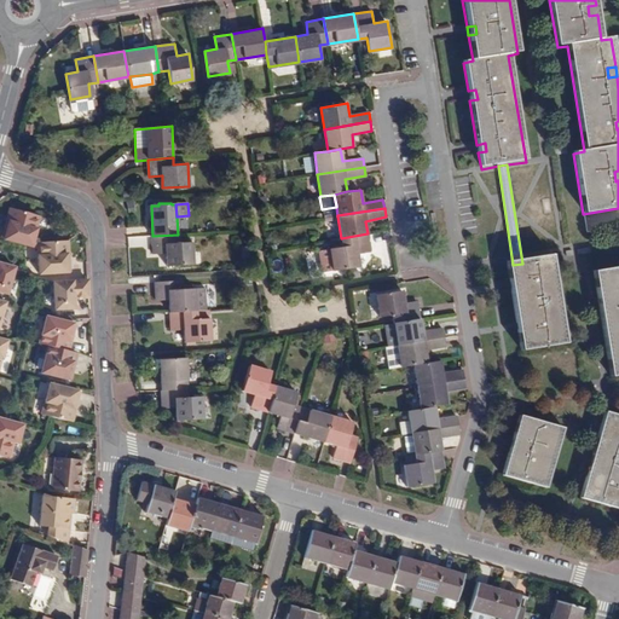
[(1,238),(32,247),(40,217),(13,209),(9,212),(6,221),(9,223),(6,231),(4,230),(1,238)]
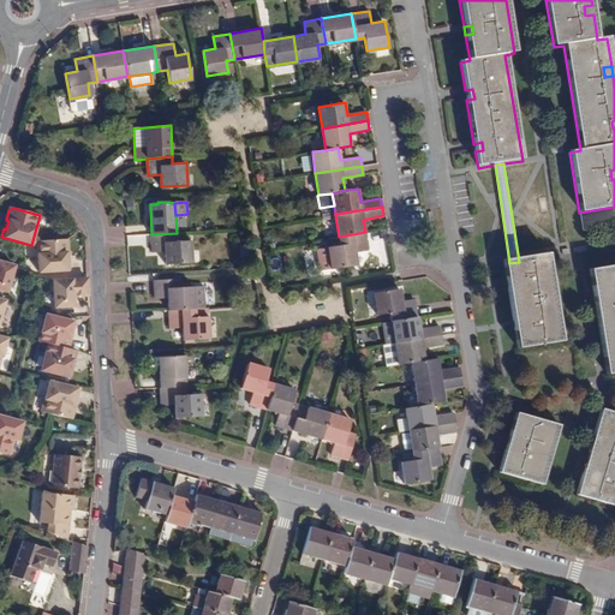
[(365,232),(339,237),(340,244),(328,246),(330,269),(357,266),(354,252),(368,250),(365,232)]
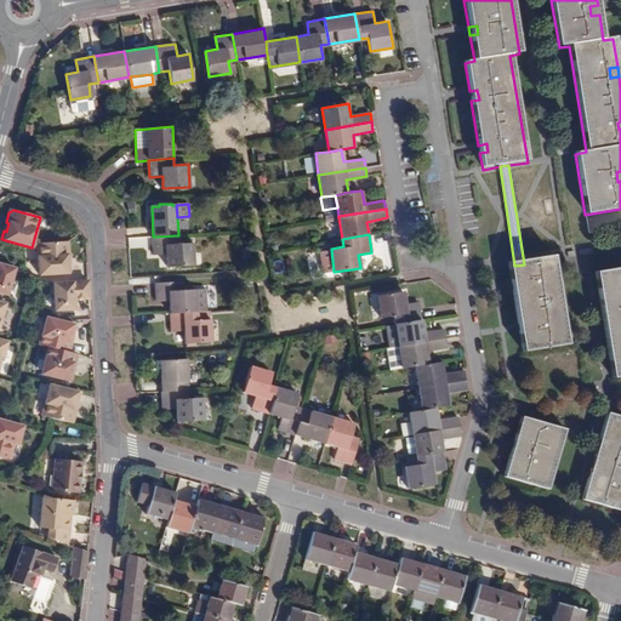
[(178,235),(153,237),(154,256),(166,256),(167,268),(194,266),(193,244),(180,245),(178,235)]
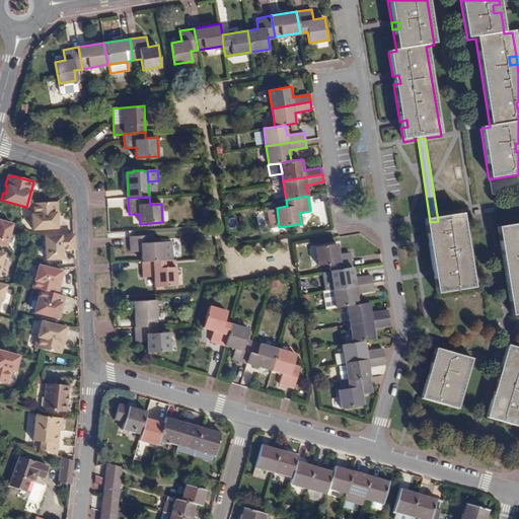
[(58,213),(57,202),(30,204),(32,230),(59,228),(58,221),(56,221),(56,214),(58,213)]
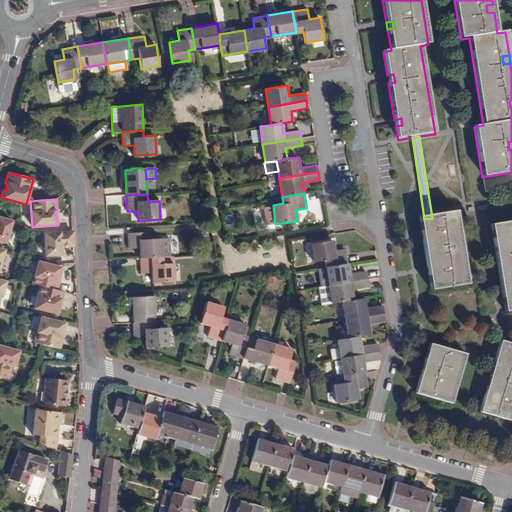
[(266,226),(275,224),(273,205),(263,207),(266,226)]
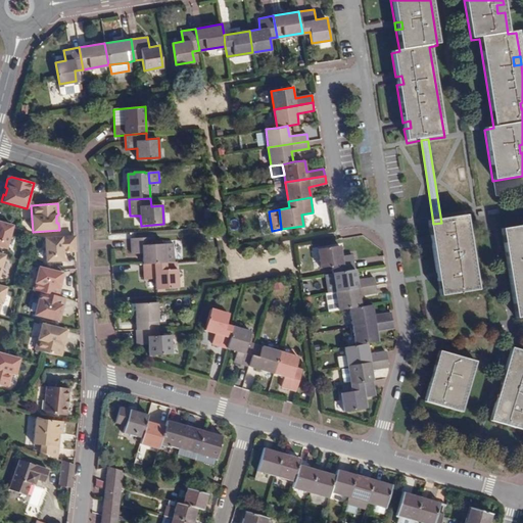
[(433,224),(426,225),(438,299),(477,293),(465,219),(441,223),(433,224)]
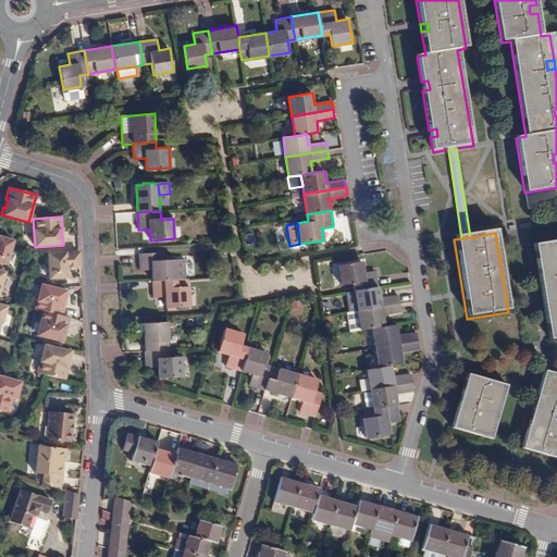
[(12,240),(0,237),(0,262),(5,264),(12,240)]
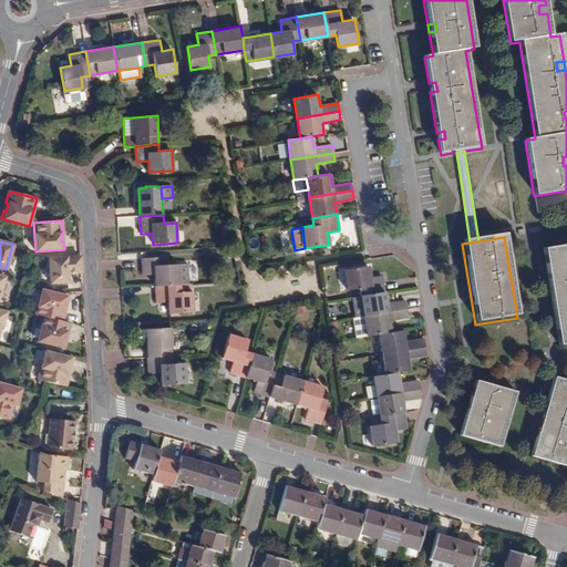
[(566,244),(542,248),(557,346),(566,343),(566,244)]
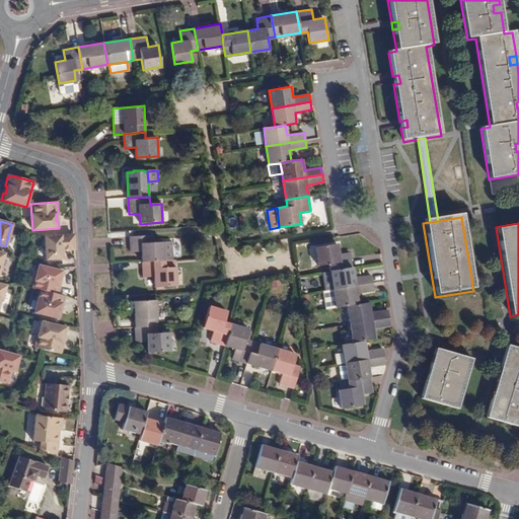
[(75,249),(74,235),(45,237),(46,260),(62,258),(62,249),(75,249)]
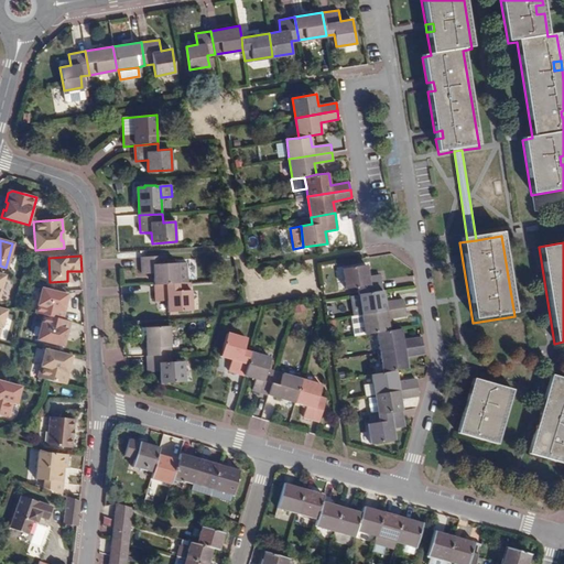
[(154,273),(154,284),(188,282),(187,262),(175,263),(175,260),(167,260),(167,263),(165,263),(165,256),(141,258),(142,273),(154,273)]
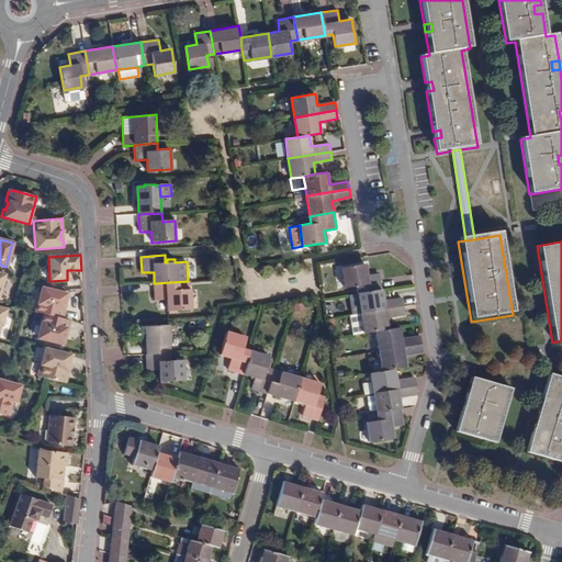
[(356,285),(358,294),(381,290),(378,272),(367,273),(366,263),(341,267),(345,287),(356,285)]
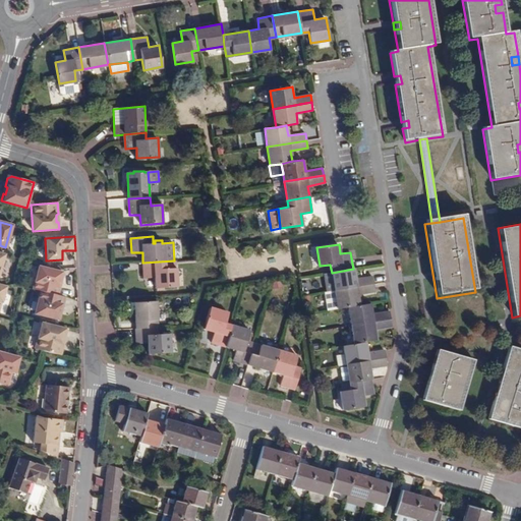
[(174,261),(142,263),(143,278),(155,278),(156,289),(178,287),(176,261),(174,261)]
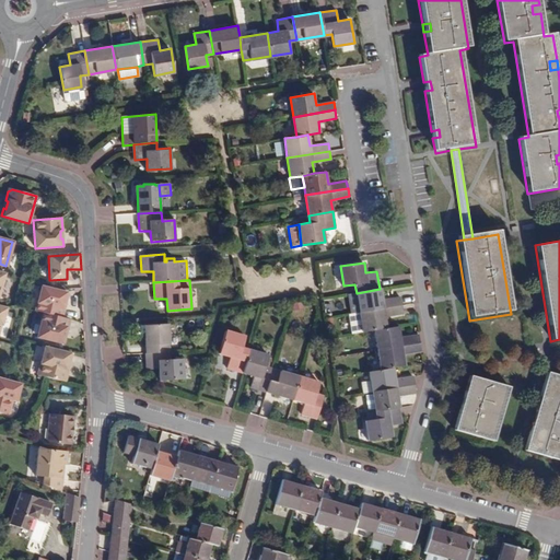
[(66,301),(68,293),(42,287),(35,311),(43,313),(61,317),(63,308),(61,308),(63,301),(66,301)]
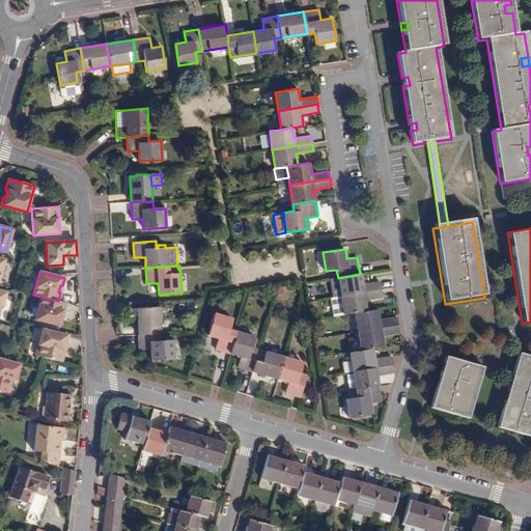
[(362,284),(360,274),(338,278),(340,296),(381,289),(379,281),(362,284)]
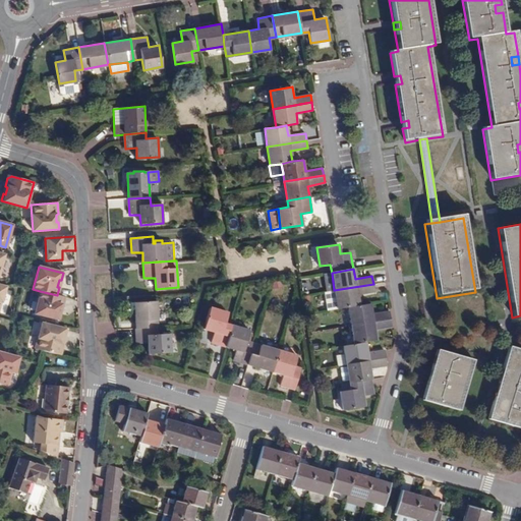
[(374,291),(373,284),(334,290),(337,309),(348,307),(359,305),(357,294),(374,291)]
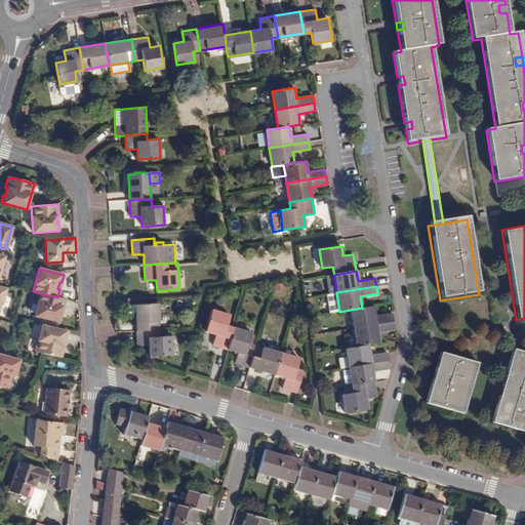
[(339,312),(336,292),(326,294),(329,313),(339,312)]
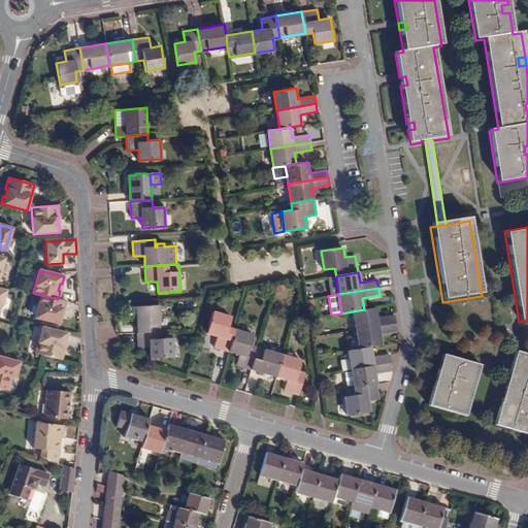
[(63,309),(65,301),(58,299),(40,295),(34,318),(60,324),(61,317),(60,317),(61,309),(63,309)]
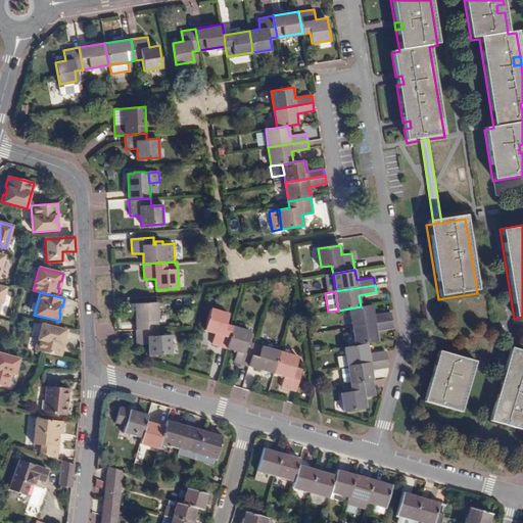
[(135,302),(137,330),(158,328),(156,301),(135,302)]
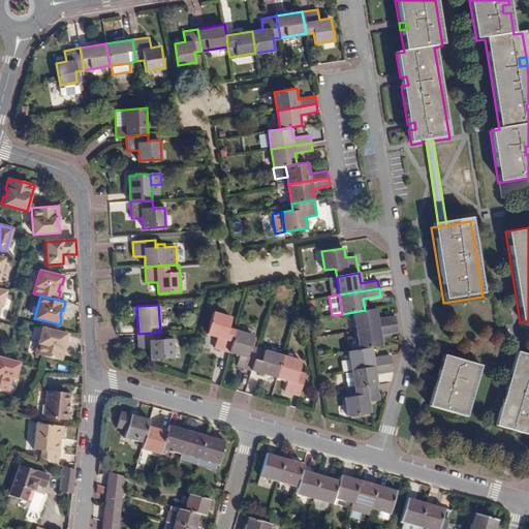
[(365,310),(353,312),(358,331),(397,324),(396,316),(378,319),(376,309),(365,310)]
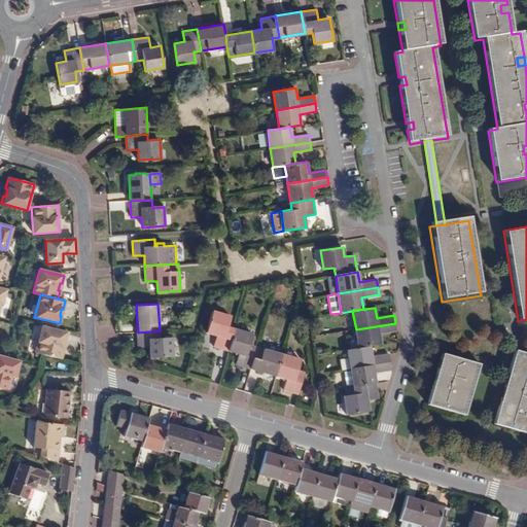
[(229,351),(235,329),(229,327),(231,317),(213,312),(206,334),(217,337),(214,347),(229,351)]
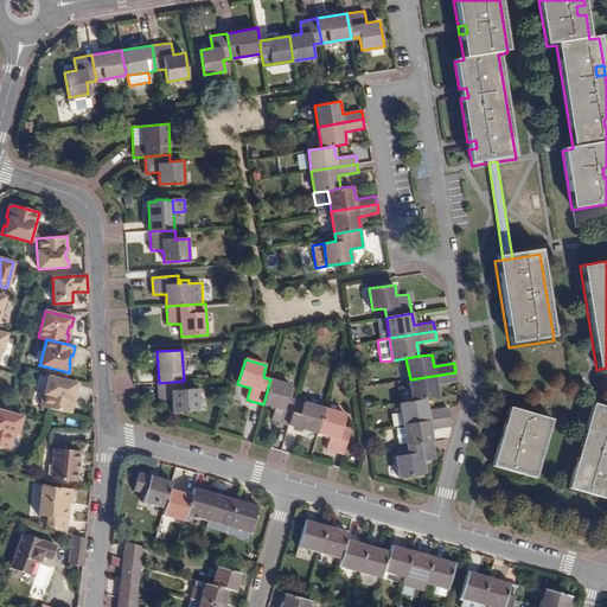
[(410,379),(413,401),(426,400),(439,397),(436,384),(457,381),(455,372),(410,379)]
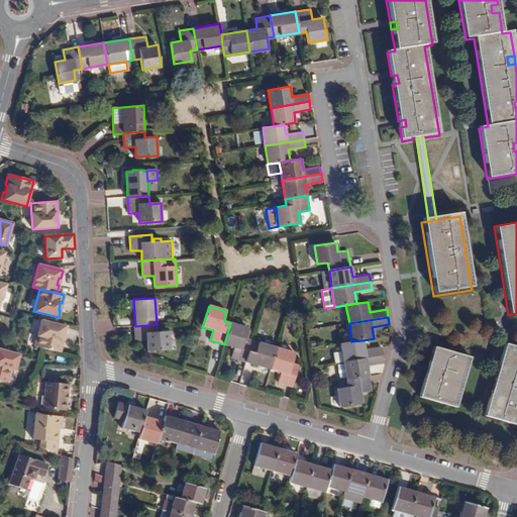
[(64,334),(66,327),(40,321),(34,346),(60,352),(63,341),(61,340),(62,334),(64,334)]
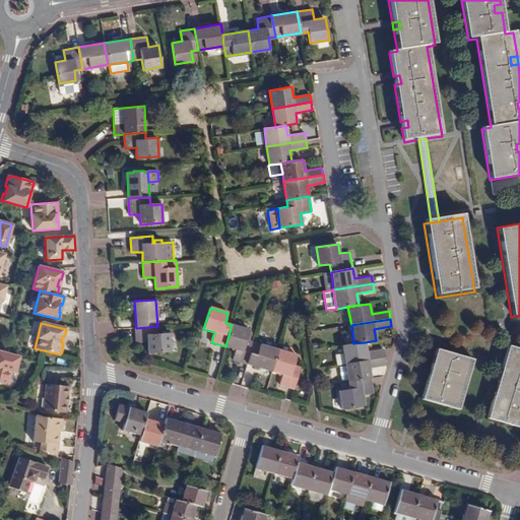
[(250,330),(232,325),(225,346),(237,349),(234,361),(247,364),(253,343),(247,341),(250,330)]
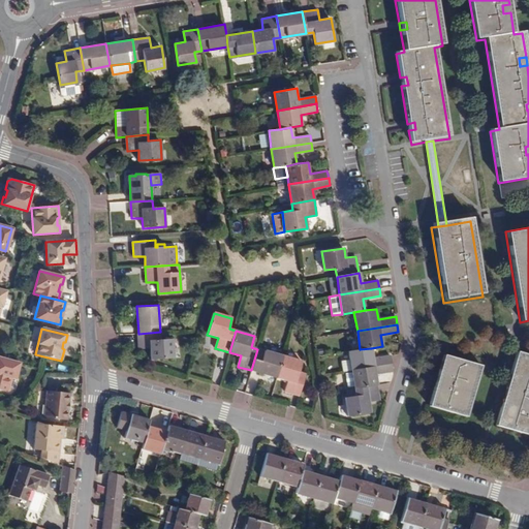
[(160,332),(138,334),(139,349),(150,348),(151,360),(174,358),(172,338),(161,339),(160,332)]
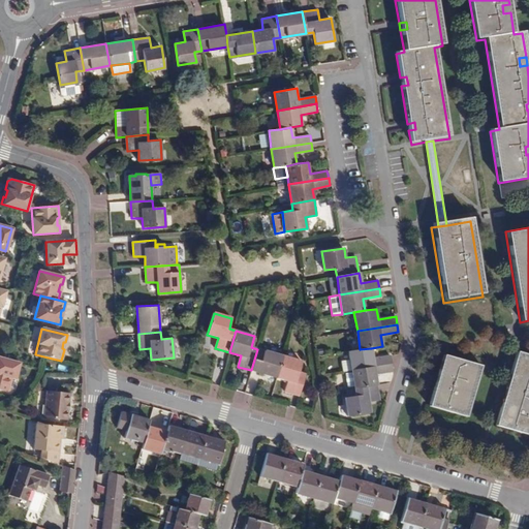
[(349,359),(351,370),(391,364),(390,356),(373,360),(371,348),(360,349),(348,351),(349,359)]
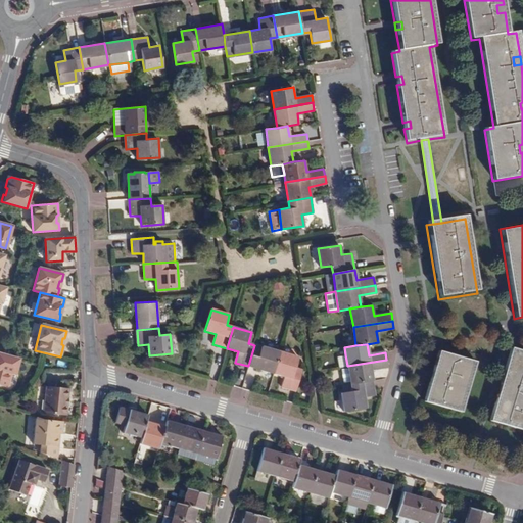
[(248,366),(274,373),(280,352),(254,345),(248,366)]
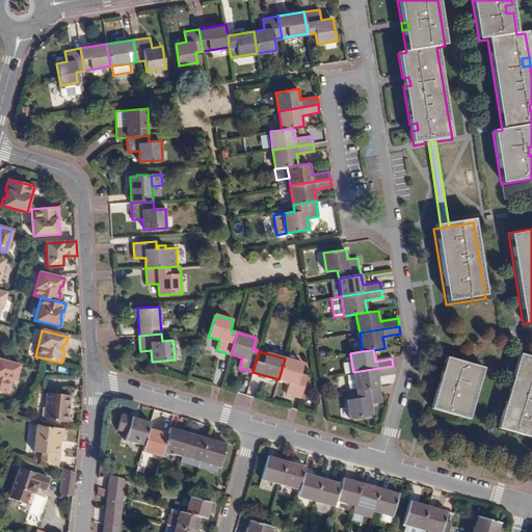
[(531,439),(531,358),(517,354),(497,429),(531,439)]
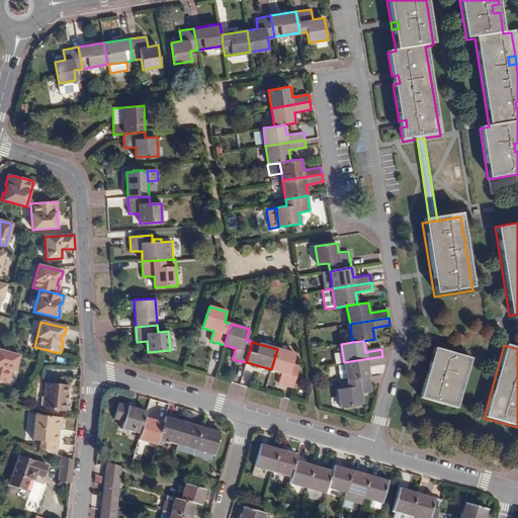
[(432,347),(426,367),(433,369),(431,377),(424,375),(417,398),(453,409),(468,357),(432,347)]
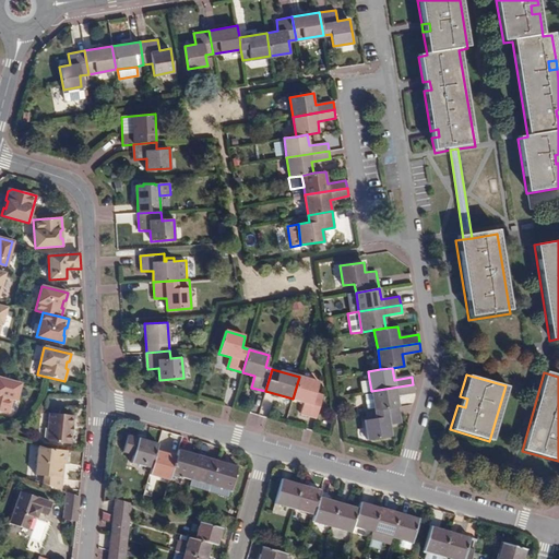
[(299,377),(293,399),(305,402),(301,414),(318,418),(324,395),(316,393),(319,382),(299,377)]
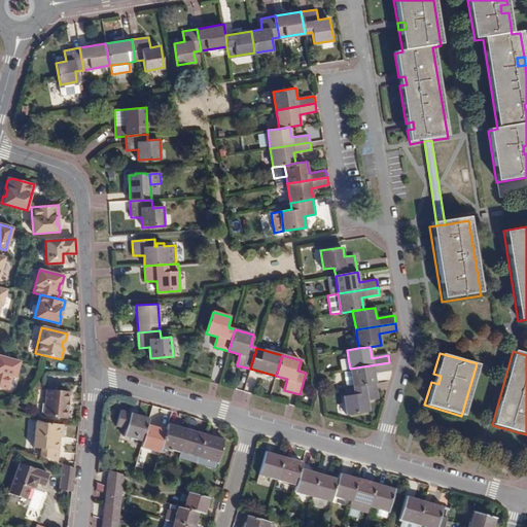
[(14,377),(19,361),(0,356),(0,388),(7,391),(11,376),(14,377)]
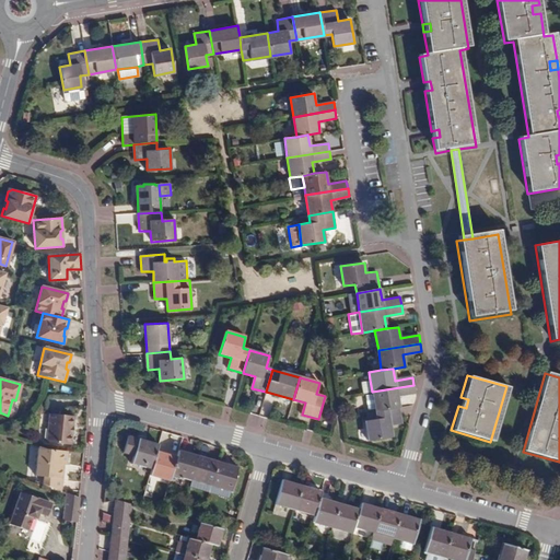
[(372,392),(370,380),(362,381),(364,393),(365,393),(372,392)]
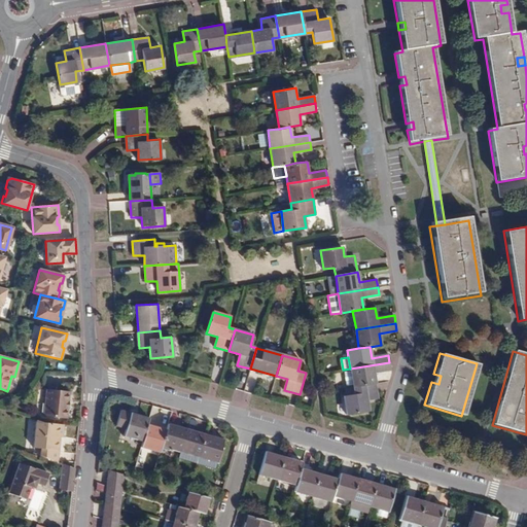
[(352,384),(353,387),(375,384),(374,373),(390,370),(389,362),(350,369),(350,371),(352,384)]
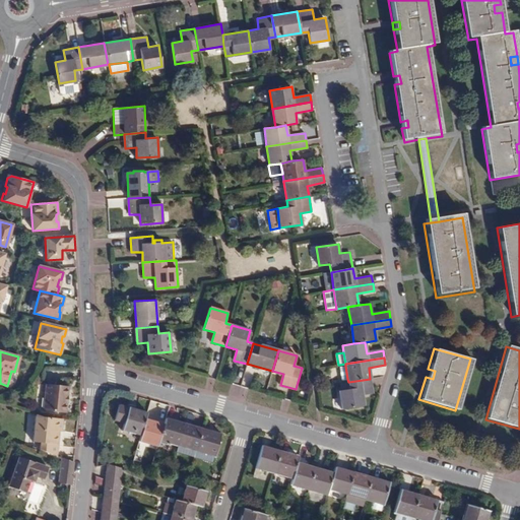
[(347,379),(345,366),(339,367),(341,380),(347,379)]
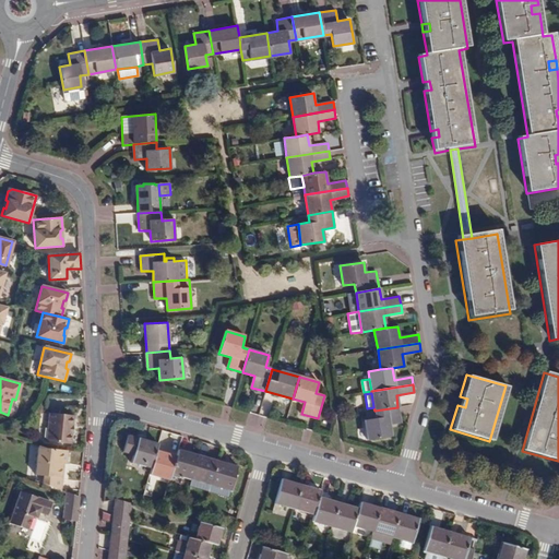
[(465,407),(467,399),(460,396),(458,405),(465,407)]
